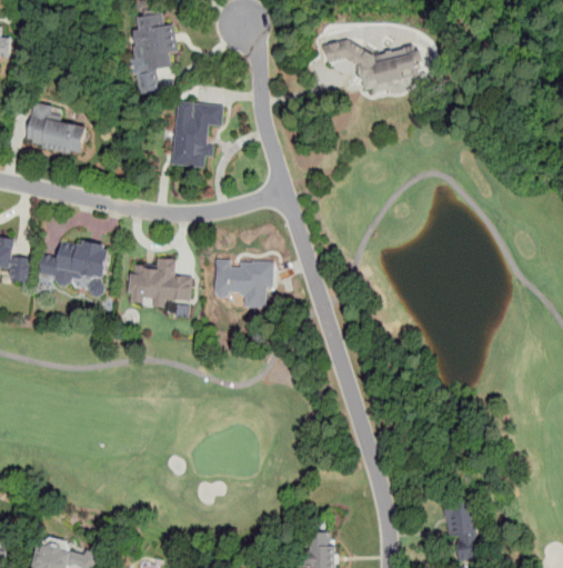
[(138,95),(157,92),(153,69),(169,67),(167,50),(171,50),(168,22),(158,23),(157,13),(127,18),(138,95)]
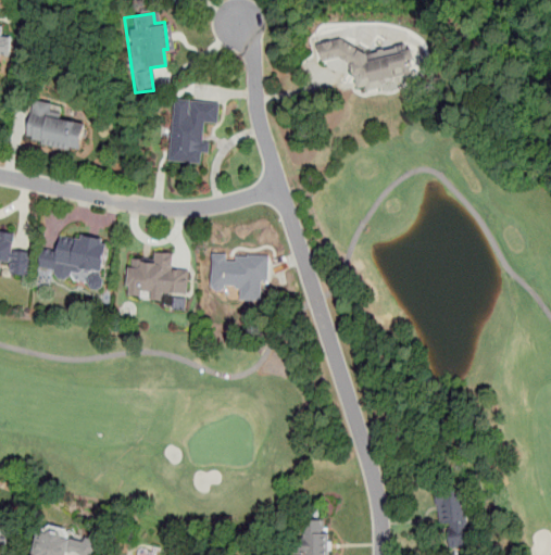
[(315,42),(320,61),(336,57),(350,65),(355,87),(363,86),(364,90),(379,87),(378,79),(392,75),(396,80),(411,77),(409,72),(411,71),(408,58),(415,55),(411,41),(367,52),(339,36),(315,42)]
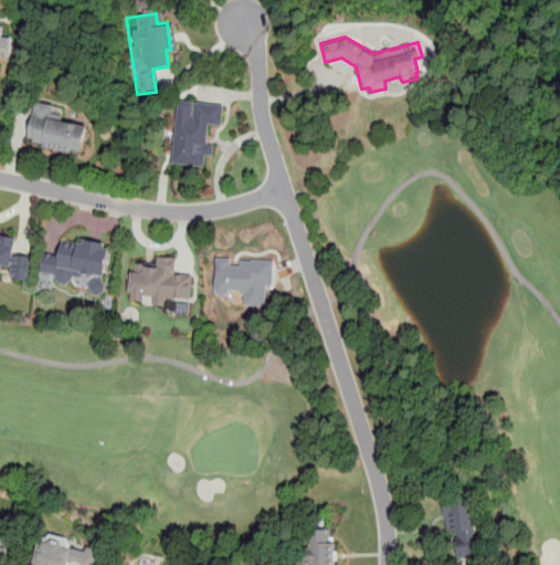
[(169,164),(200,166),(201,154),(203,155),(207,125),(217,126),(219,104),(175,100),(169,164)]
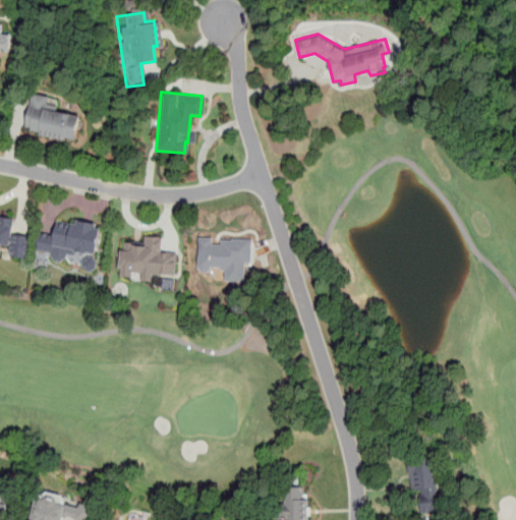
[(47,99),(27,95),(19,131),(71,141),(76,115),(45,109),(47,99)]
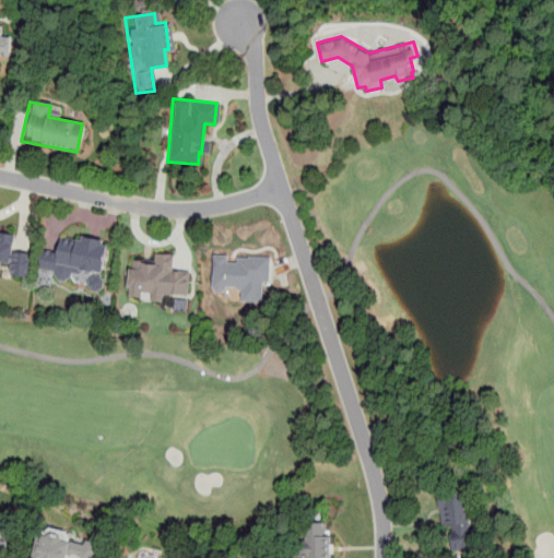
[(9,256),(13,237),(0,233),(0,277),(22,283),(27,260),(9,256)]
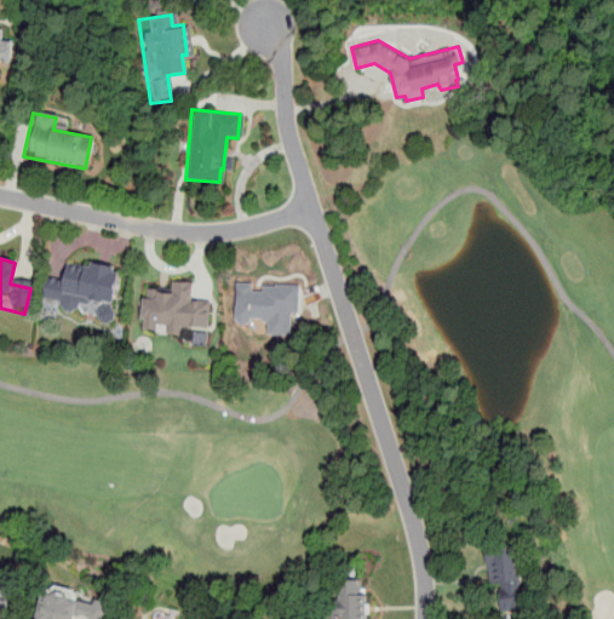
[(63,262),(61,276),(40,273),(35,294),(110,308),(116,271),(63,262)]
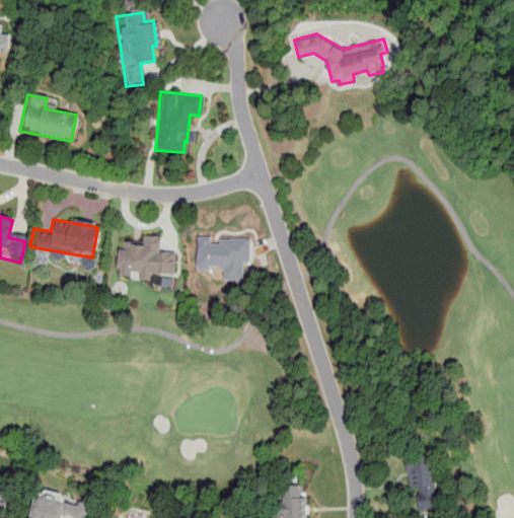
[(170,256),(154,254),(156,234),(141,234),(140,244),(118,242),(116,273),(169,277),(170,256)]
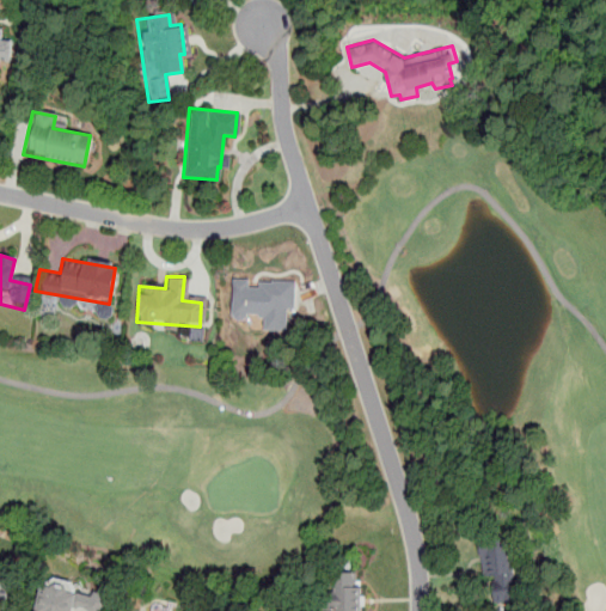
[(286,330),(287,281),(227,281),(227,321),(257,321),(257,330),(286,330)]
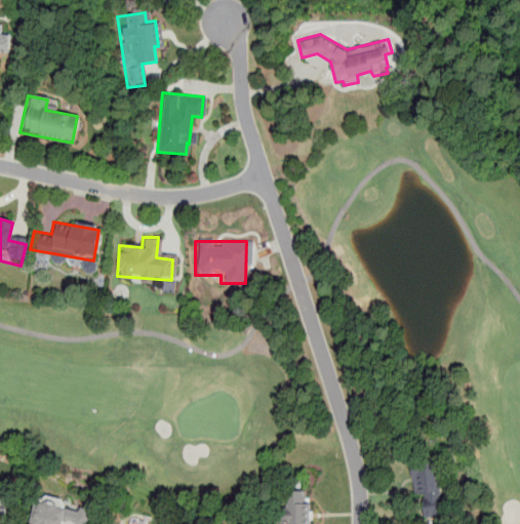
[(436,513),(433,461),(410,464),(413,514),(436,513)]
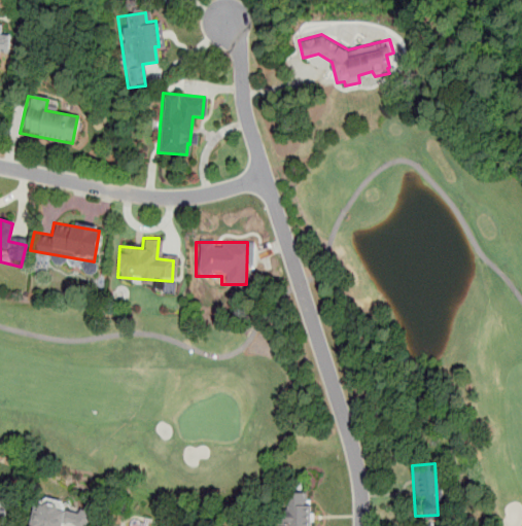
[(306,525),(307,489),(281,489),(280,525),(306,525)]
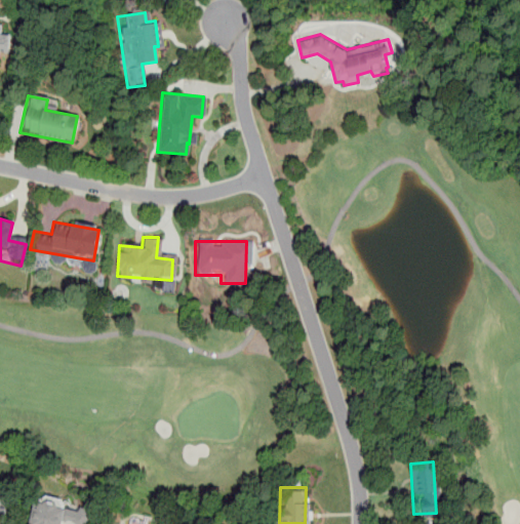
[(83,523),(86,511),(33,497),(26,523),(83,523)]
